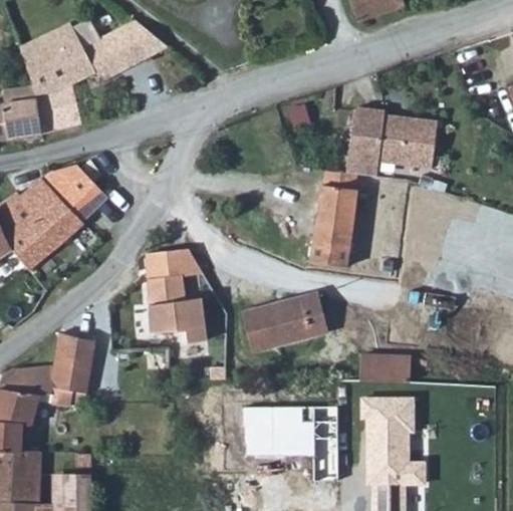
[(348,0),(356,23),(404,7),(401,0),(348,0)]
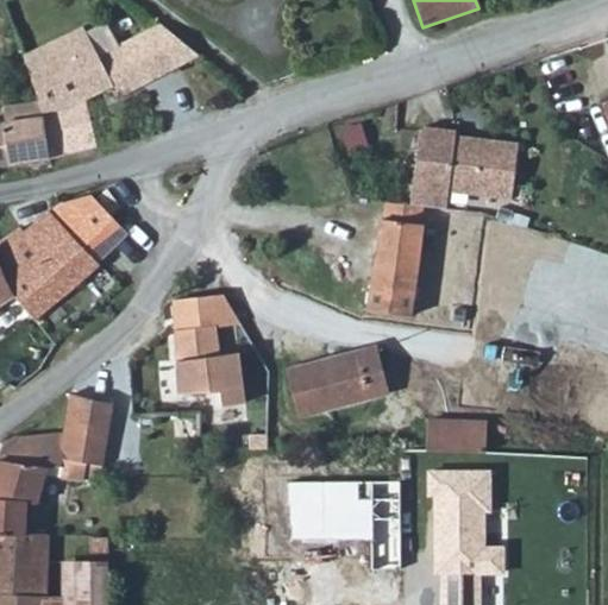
[(29,76),(33,92),(0,99),(0,105),(4,120),(0,120),(0,165),(71,151),(61,104),(107,86),(114,95),(196,54),(160,24),(93,56),(79,26),(22,54),(23,60),(29,76)]
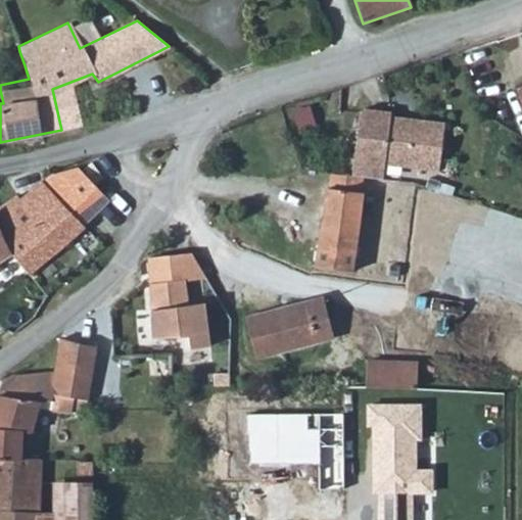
[(25,65),(19,51),(6,55),(12,68),(25,65)]
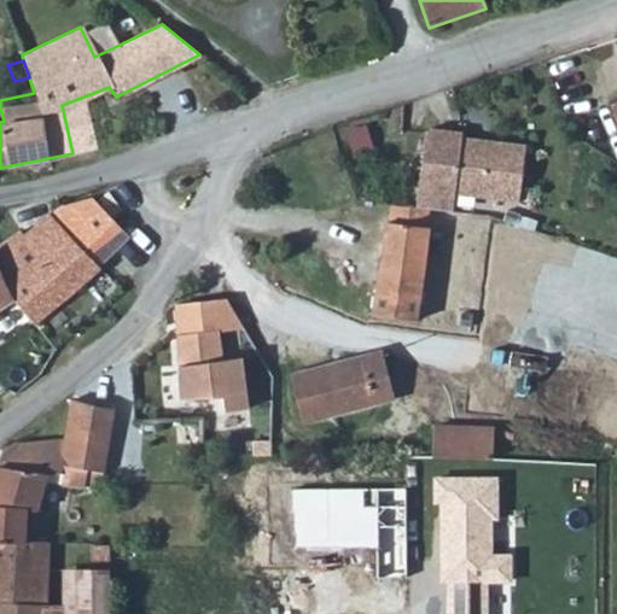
[(616,89),(604,95),(616,129),(616,89)]
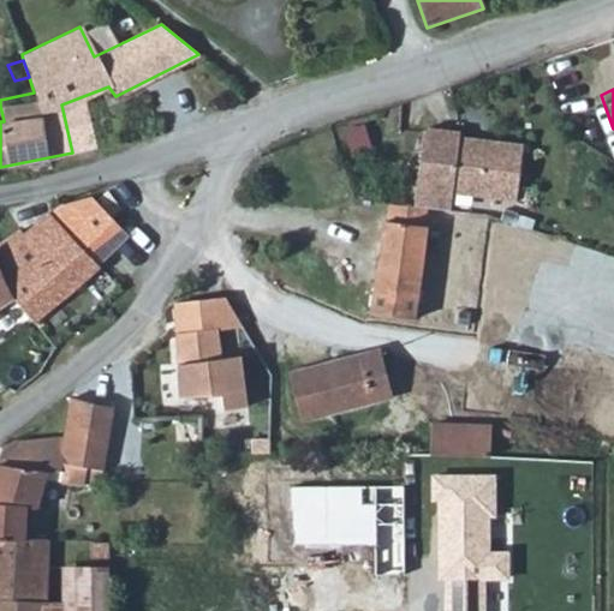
[(424,132),(417,189),(455,193),(518,202),(524,148),(463,138),(464,131),(434,127),(424,132)]
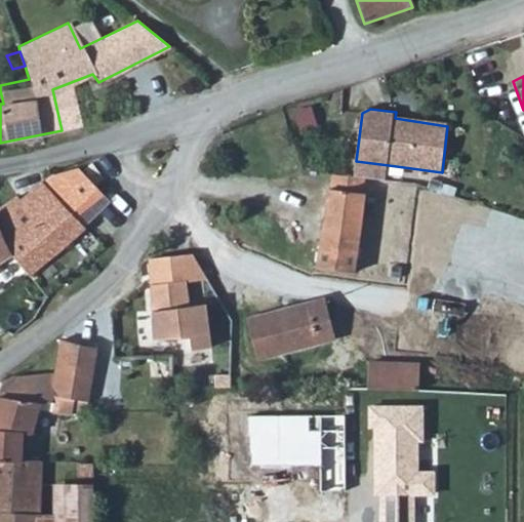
[(362,177),(387,182),(389,165),(356,161),(354,176),(362,177)]
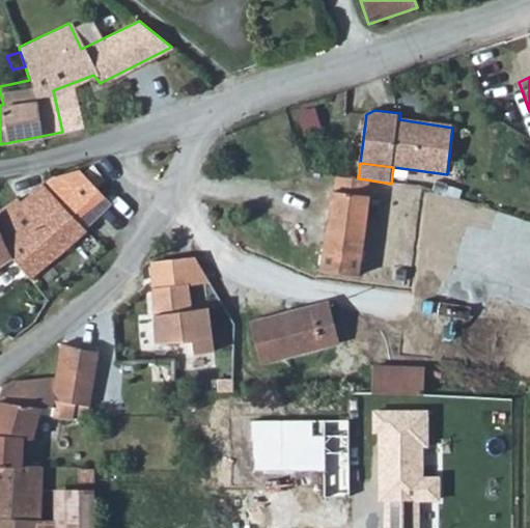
[(63,186),(52,196),(76,221),(103,196),(75,166),(55,176),(63,186)]
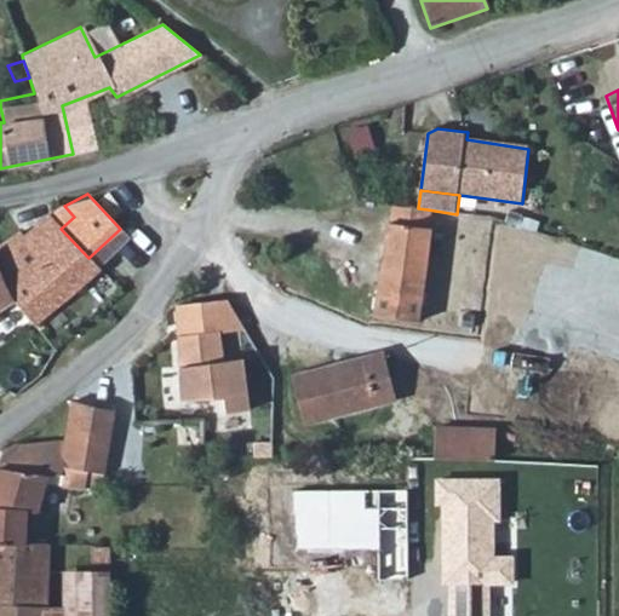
[(74,217),(64,206),(58,202),(46,213),(61,229),(74,217)]
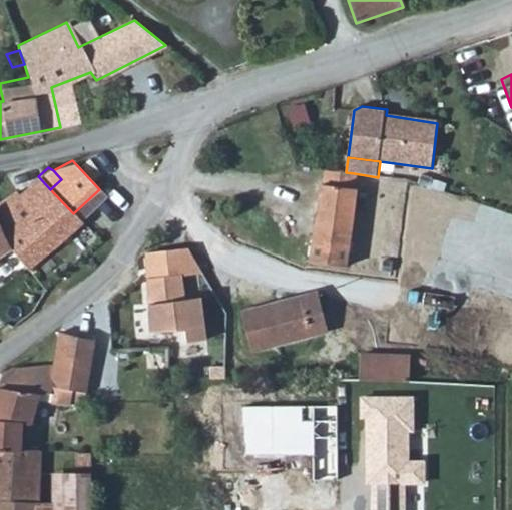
[(323,169),(312,240),(309,261),(349,266),(359,191),(352,188),(354,173),(346,172),(323,169)]
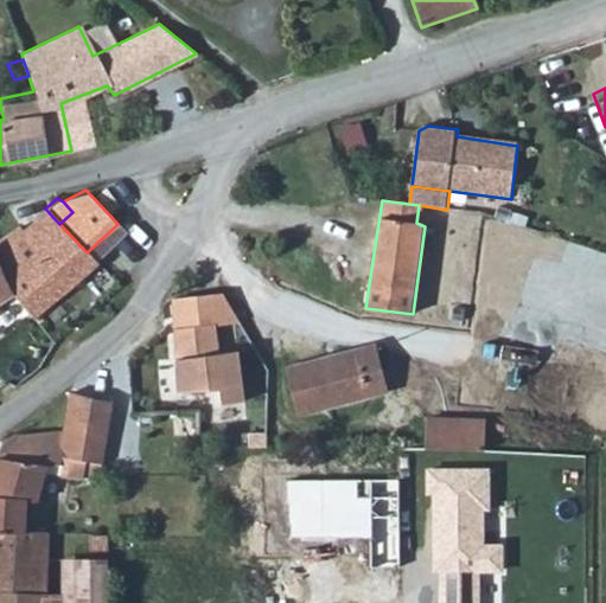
[(59,224),(45,209),(23,231),(20,228),(7,236),(24,276),(10,284),(17,301),(31,319),(45,310),(97,264),(87,252),(59,224)]
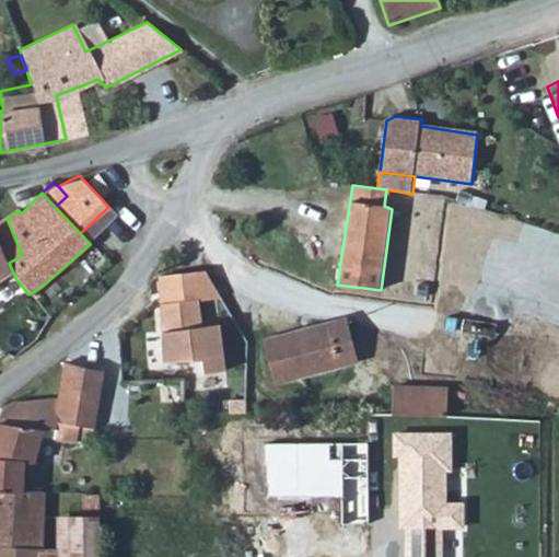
[(7,218),(0,221),(0,245),(9,263),(22,255),(7,218)]
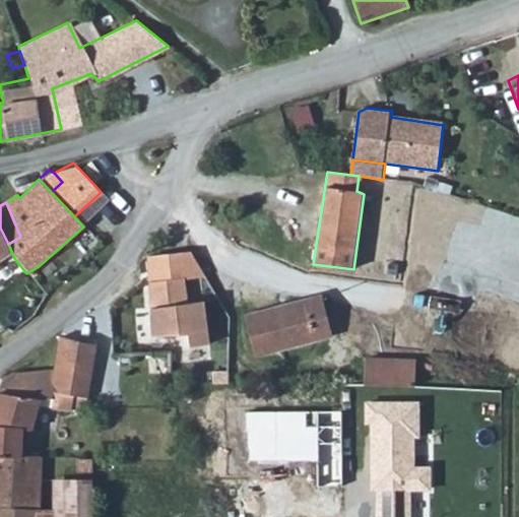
[(8,244),(0,228),(0,263),(3,262),(16,280),(26,273),(14,258),(8,244)]
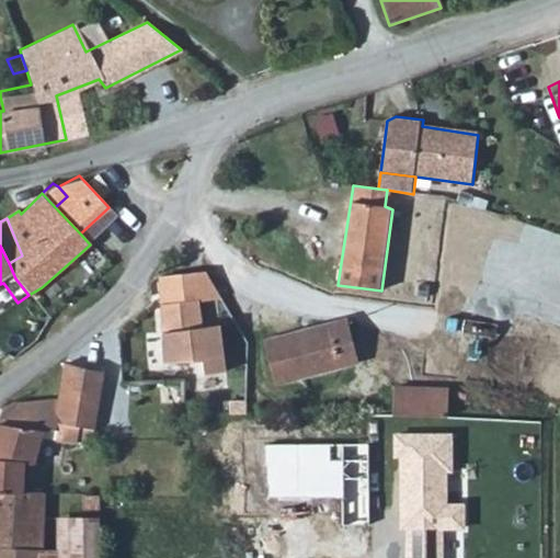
[(220,295),(205,270),(158,275),(161,328),(201,323),(200,300),(220,295)]
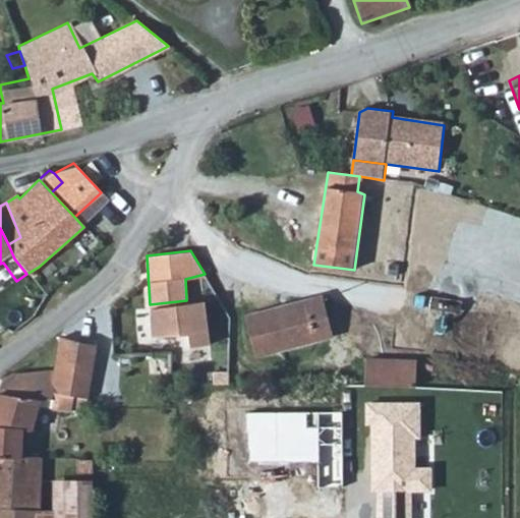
[(246,317),(258,355),(333,335),(322,298),(246,317)]
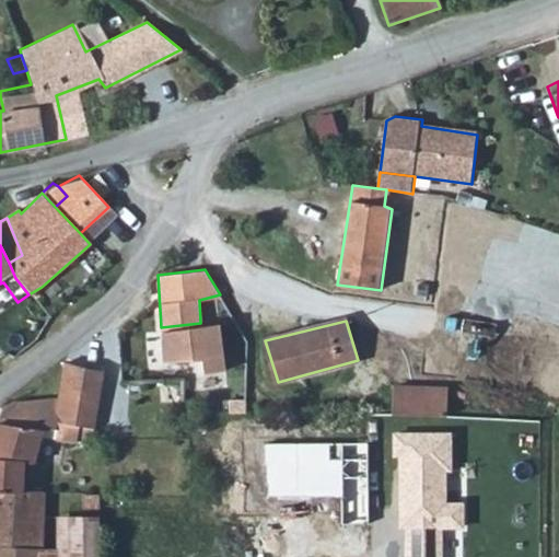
[(161,327),(164,358),(201,356),(201,372),(224,369),(220,322),(200,323),(161,327)]
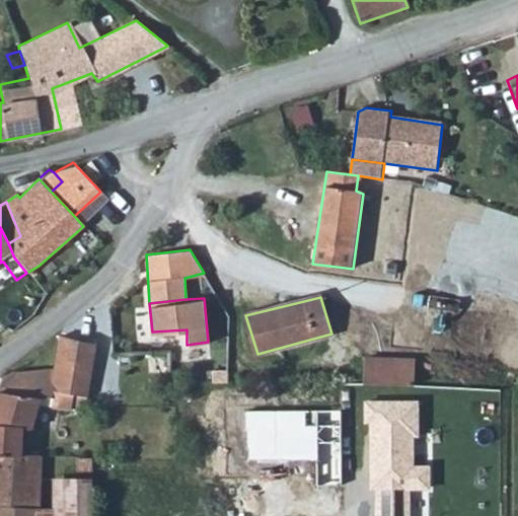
[(84,410),(95,353),(97,345),(60,334),(52,367),(40,367),(3,377),(0,387),(0,392),(42,399),(41,406),(84,410)]
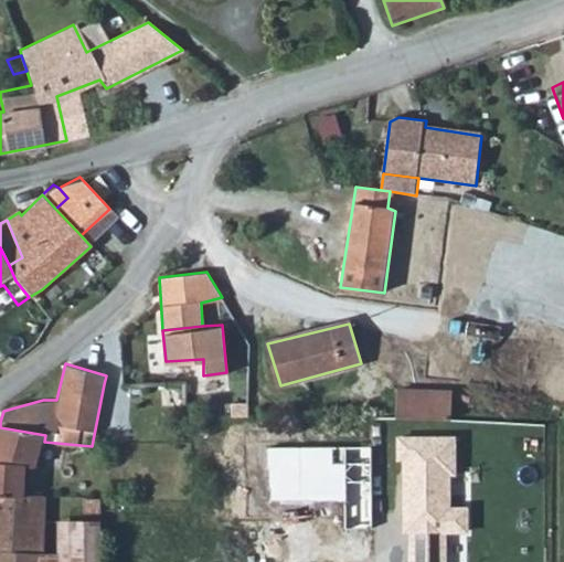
[(397,414),(450,416),(451,385),(400,383),(397,414)]
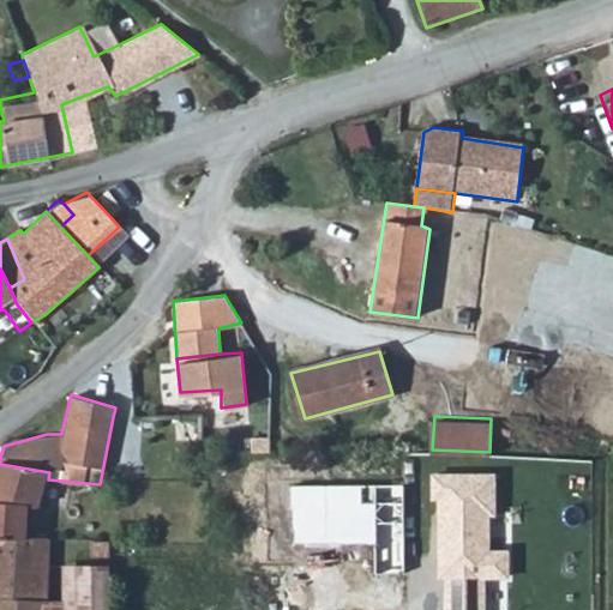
[(49,472),(0,464),(0,609),(40,609),(41,603),(49,602),(47,539),(26,538),(26,508),(41,508),(48,479),(49,472)]
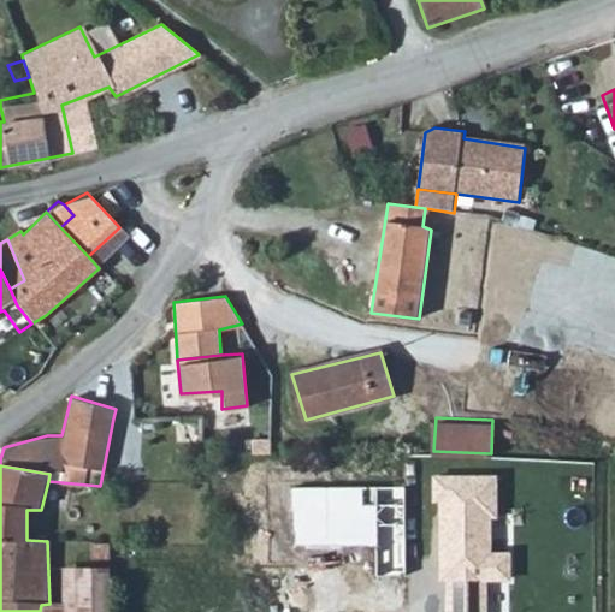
[(502,474),(432,468),(429,501),(441,503),(435,576),(454,577),(450,611),(485,611),(488,582),(515,584),(519,552),(495,551),(502,474)]
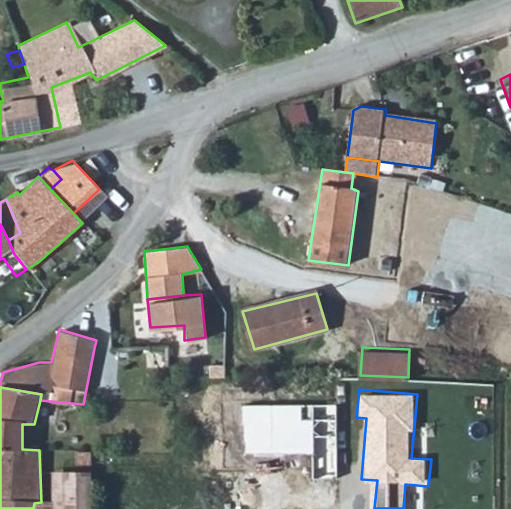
[(310,400),(246,401),(247,444),(311,443),(310,418),(310,400)]
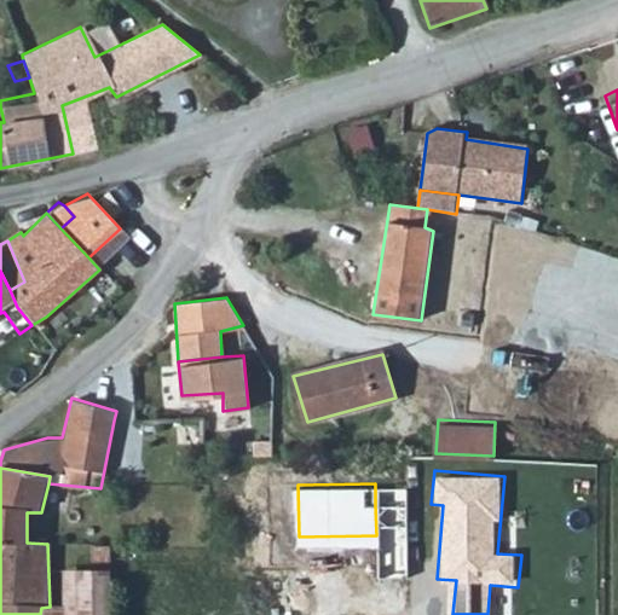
[(402,504),(375,505),(376,535),(377,570),(403,570),(402,504)]
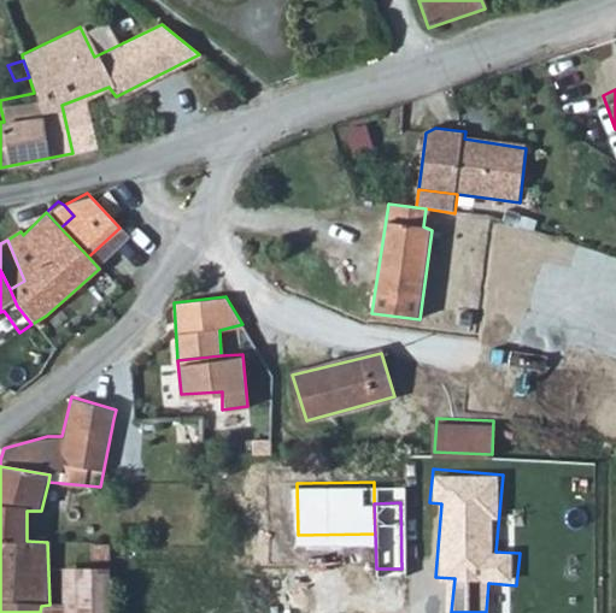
[(105,569),(105,541),(89,541),(91,567),(105,569)]
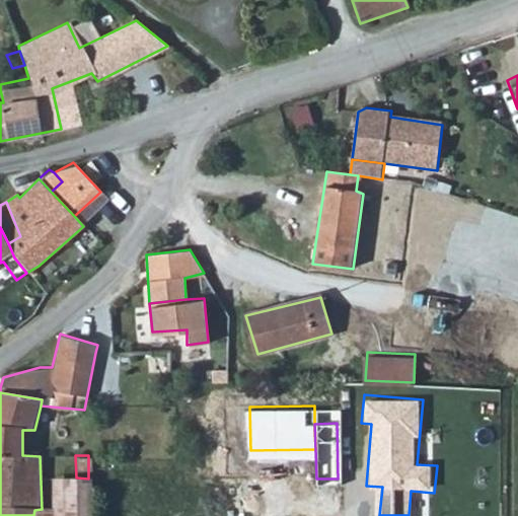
[(88,515),(88,478),(76,477),(53,477),(51,515),(88,515)]
